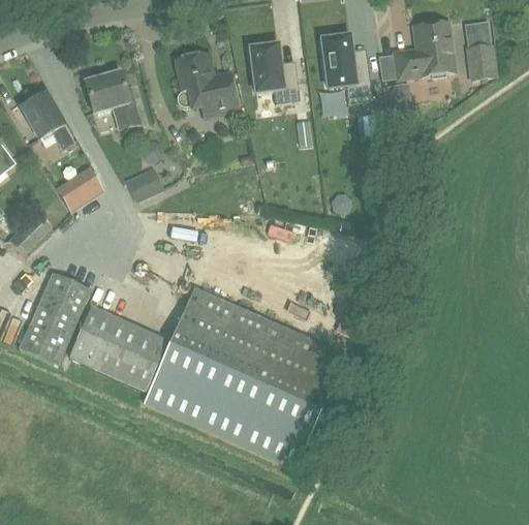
[(494,78),(487,21),(464,24),(471,81),(494,78)]
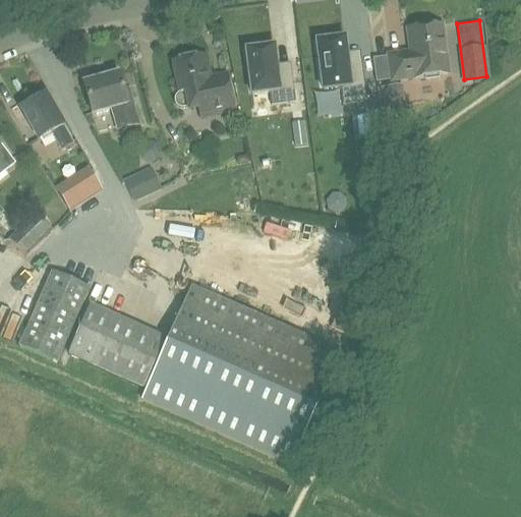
[(389,53),(392,77),(414,74),(414,75),(447,71),(441,22),(408,26),(411,50),(389,53)]
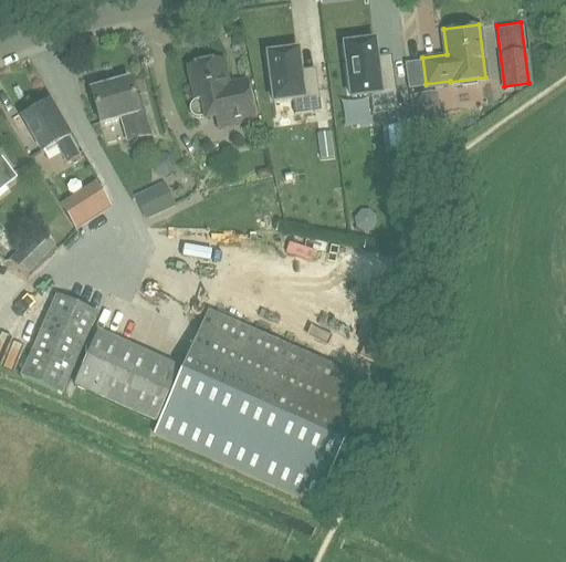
[(373,112),(399,107),(395,74),(379,76),(376,54),(374,39),(371,40),(370,35),(355,37),(355,41),(344,43),(352,95),(370,93),(373,112)]
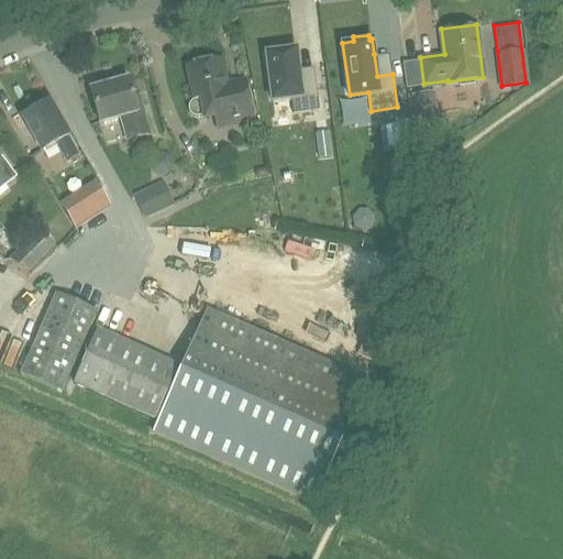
[(300,80),(298,67),(296,48),(293,48),(291,44),(277,46),(277,51),(266,52),(273,100),(291,98),(293,111),(319,108),(316,78),(300,80)]
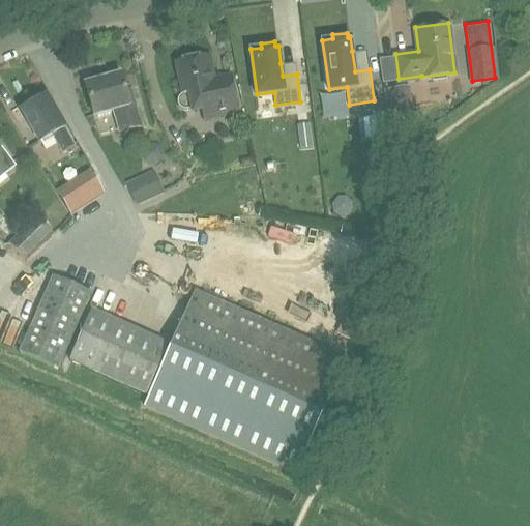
[(399,79),(395,54),(379,56),(383,81),(399,79)]
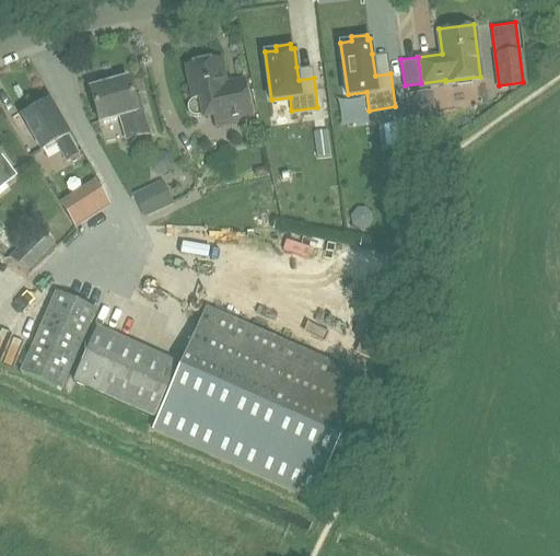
[(196,114),(198,114),(211,111),(213,123),(251,115),(244,84),(231,88),(225,83),(220,58),(187,65),(194,97),(191,99),(189,100),(188,102),(187,105),(188,107),(188,109),(190,112),(193,113),(196,114)]
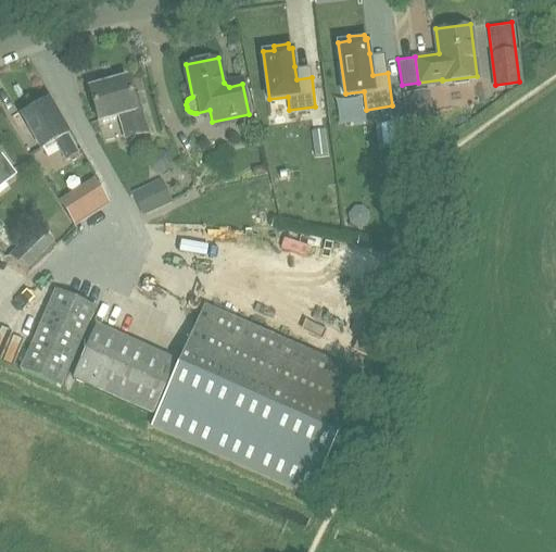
[(126,135),(147,129),(136,92),(131,93),(127,76),(89,87),(99,120),(119,113),(126,135)]
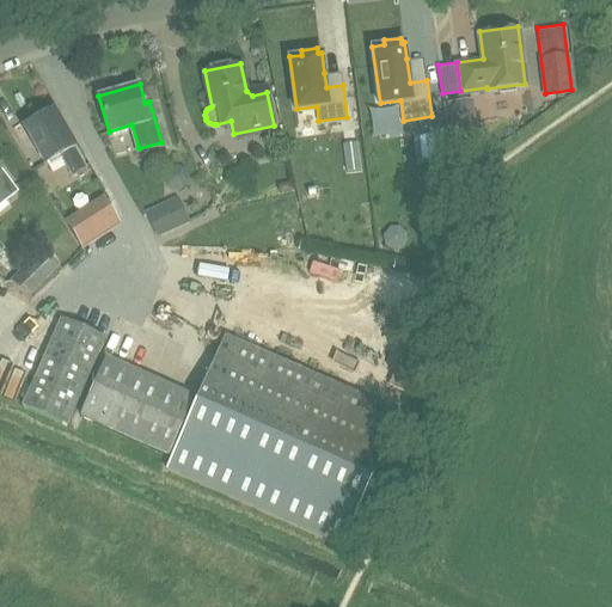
[(471,96),(444,99),(448,138),(477,134),(471,96)]
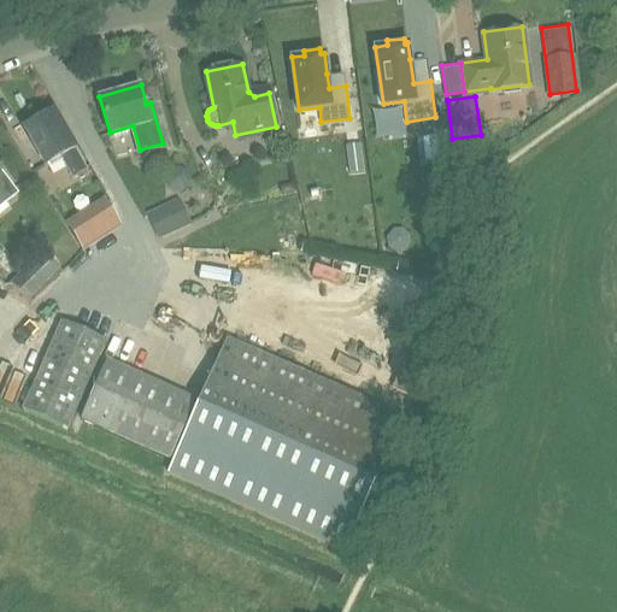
[(72,172),(84,165),(53,110),(25,125),(46,162),(62,153),(72,172)]
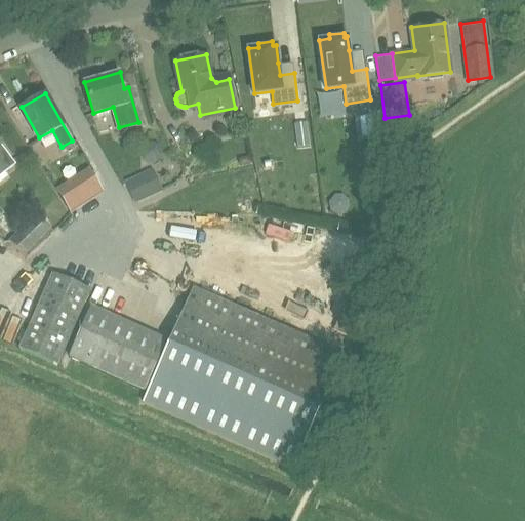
[(371,113),(359,115),(361,138),(373,136),(371,113)]
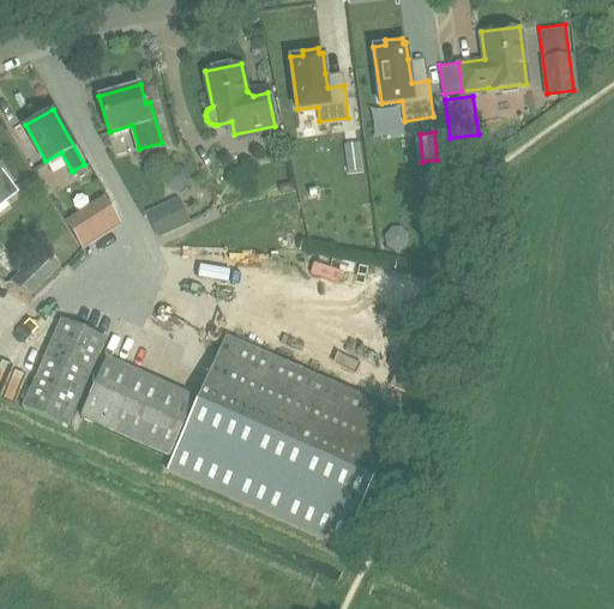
[(359,139),(344,140),(347,168),(361,167),(359,139)]
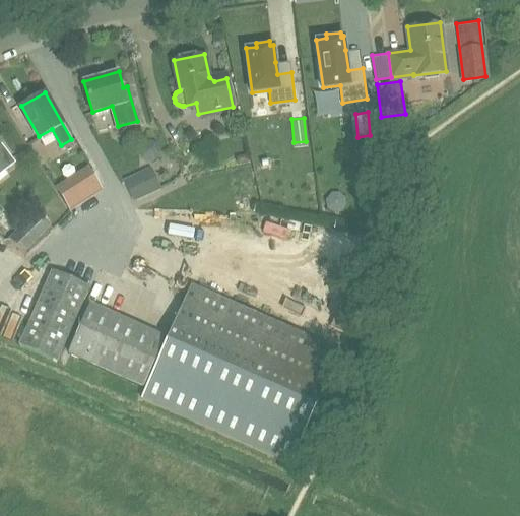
[(0,178),(8,173),(4,169),(14,160),(0,141),(1,140),(0,138),(0,178)]
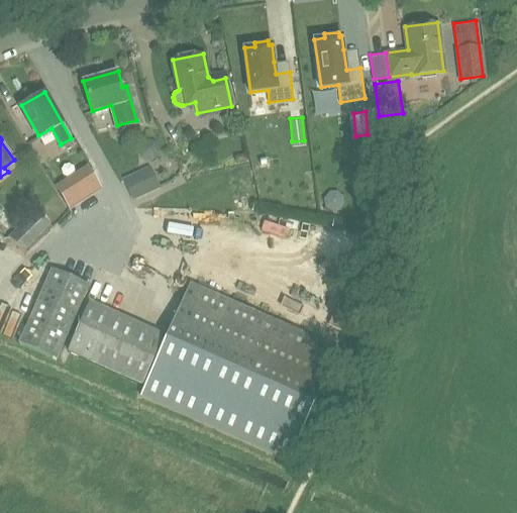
[(149,164),(121,177),(131,199),(160,186),(149,164)]
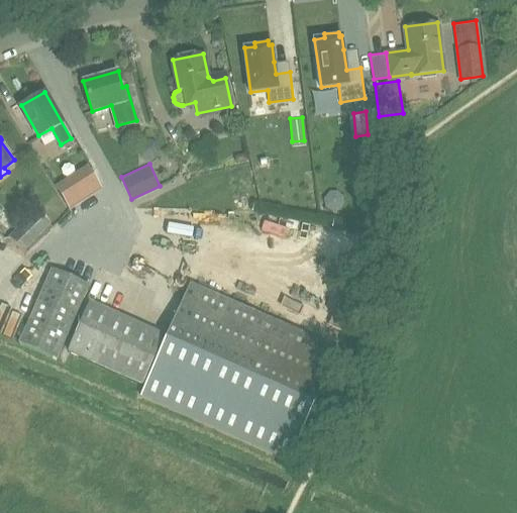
[(90,168),(77,177),(88,194),(101,185),(100,184),(96,178),(90,168)]
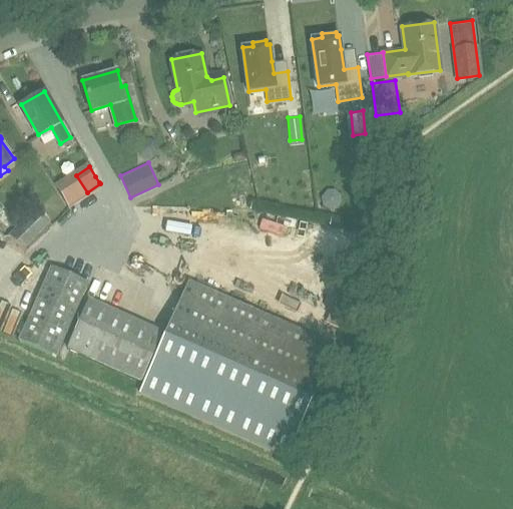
[(87,192),(76,175),(56,187),(67,204),(87,192)]
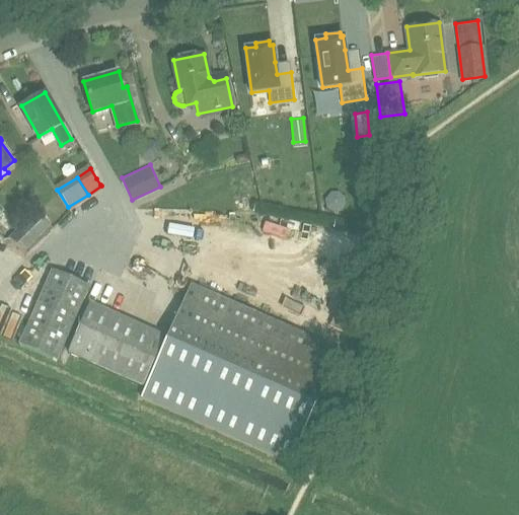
[(52,225),(35,209),(8,236),(24,251),(52,225)]
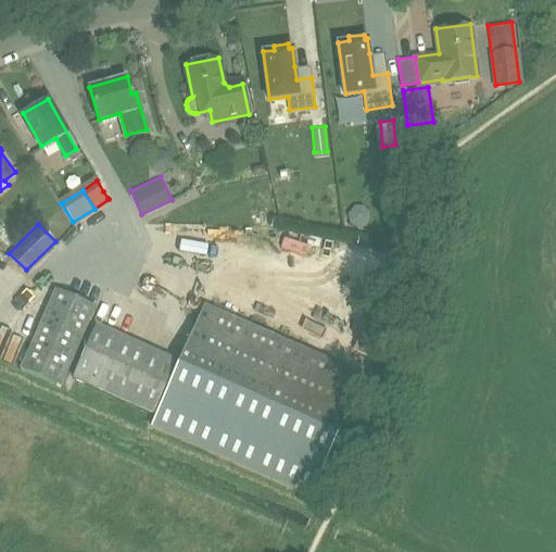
[(61,385),(96,304),(53,286),(19,366),(61,385)]
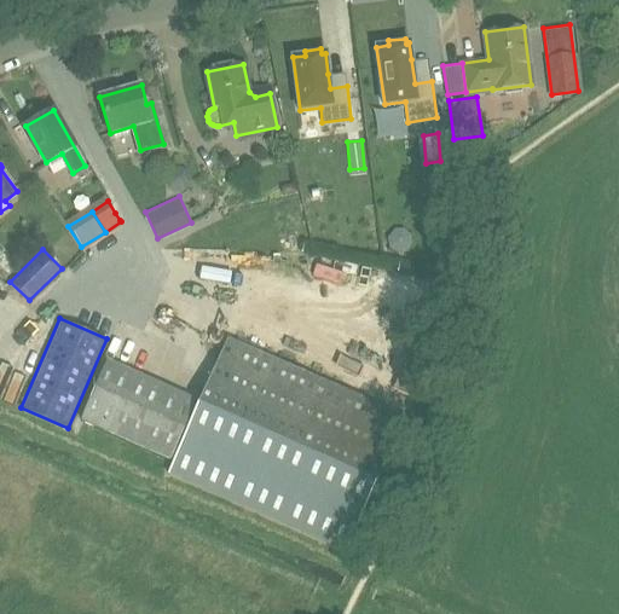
[(345,550),(405,417),(227,340),(167,473),(345,550)]
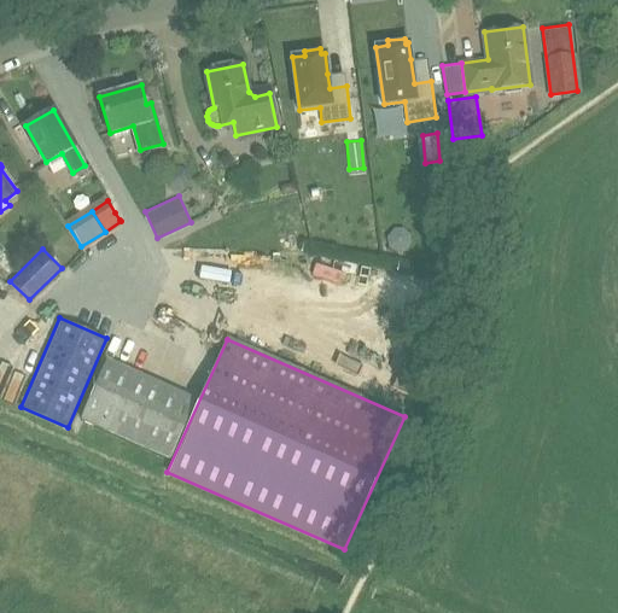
[(168,457),(194,400),(108,358),(81,416),(168,457)]
